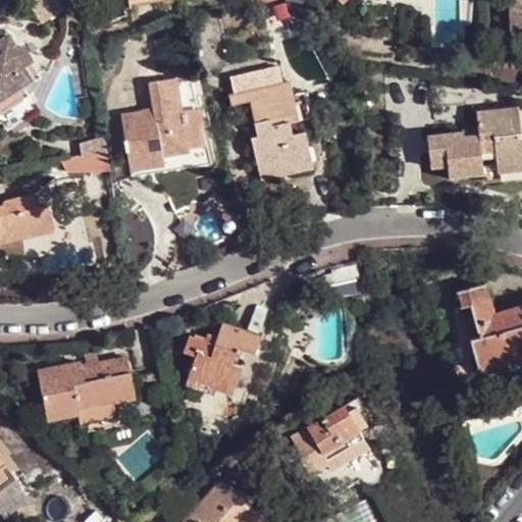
[(289,0),(302,23),(315,16),(305,0),(289,0)]
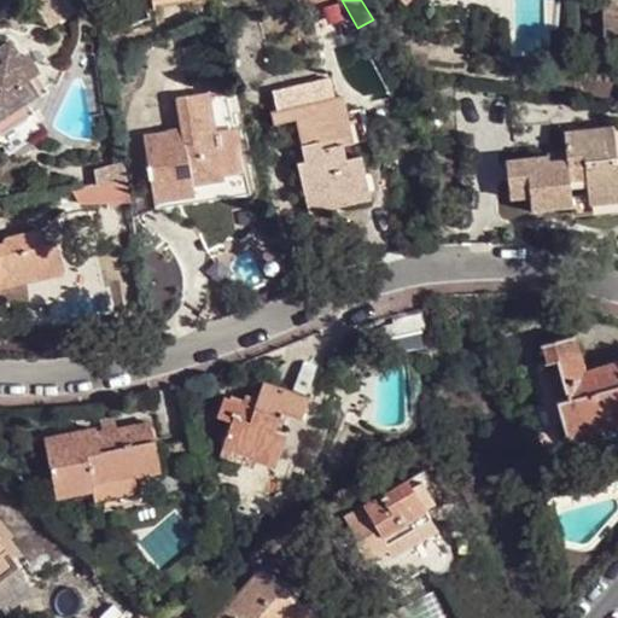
[(617,0),(598,0),(599,47),(617,46),(617,0)]
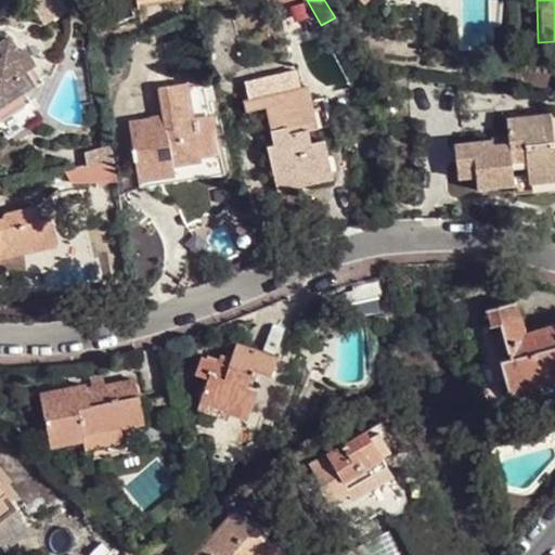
[(0,128),(7,139),(40,117),(30,101),(21,88),(33,80),(7,39),(0,43),(0,128)]
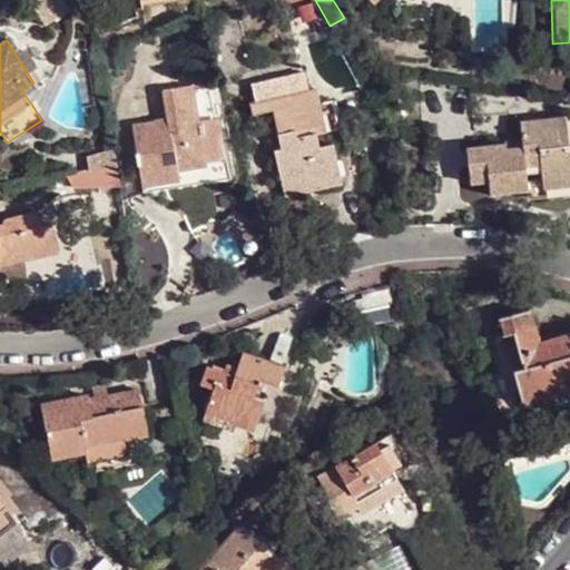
[(305,72),(295,75),(298,92),(305,90),(308,90),(305,72)]
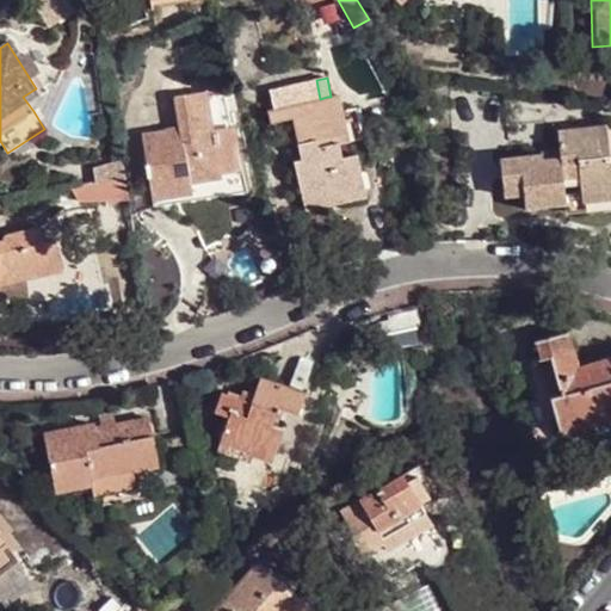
[(320,99),(316,80),(270,91),(273,110),(267,112),(270,124),(291,119),(301,160),(294,161),(304,213),(366,198),(357,155),(343,158),(338,144),(350,141),(344,121),(333,122),(327,97),(320,99)]
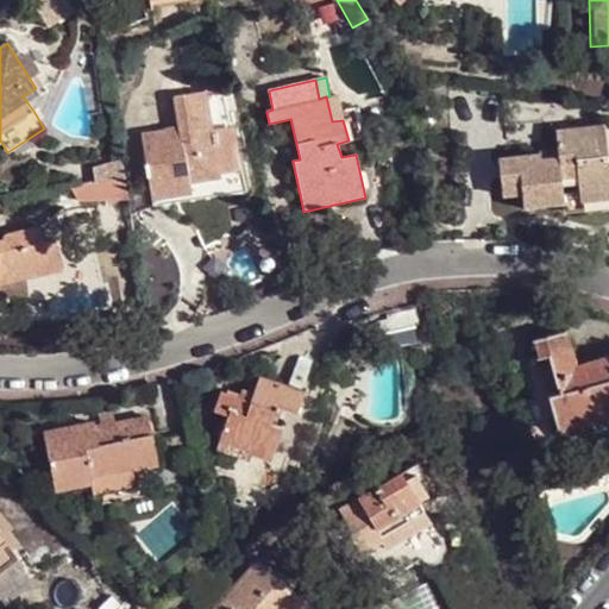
[(165,133),(164,129),(140,132),(154,206),(182,202),(180,194),(223,188),(224,195),(245,192),(228,119),(212,121),(207,92),(174,98),(177,126),(179,132),(165,133)]
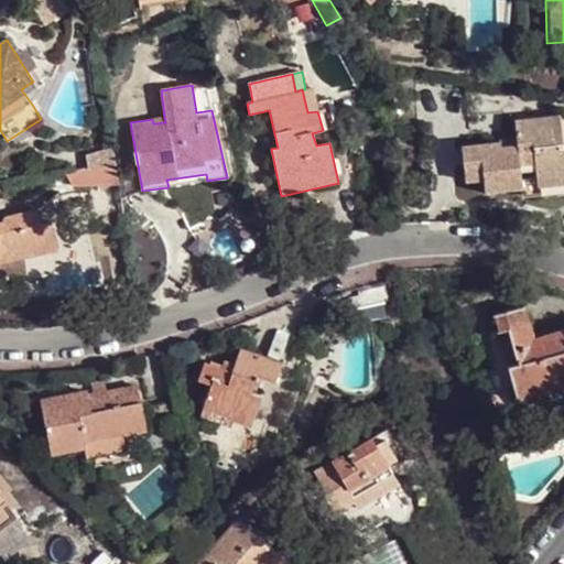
[(305,89),(302,89),(307,112),(317,111),(313,87),(305,89)]
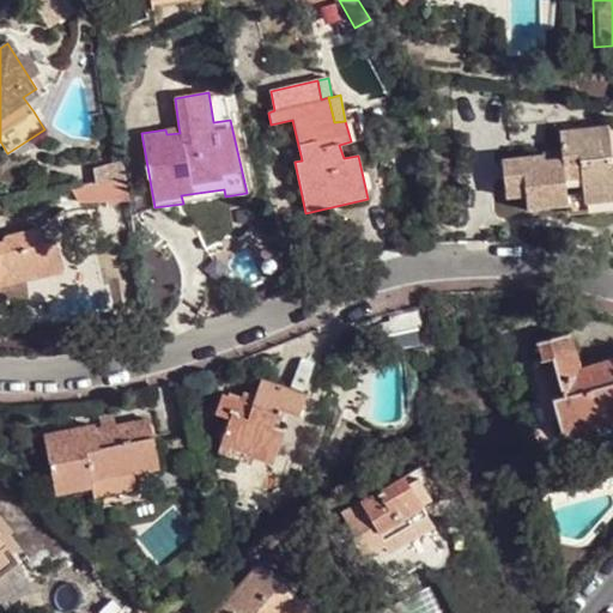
[(544,159),(542,155),(503,158),(507,196),(526,195),(527,210),(568,206),(565,180),(581,178),(582,193),(612,189),(612,157),(611,157),(607,126),(560,129),(560,152),(562,158),(544,159)]
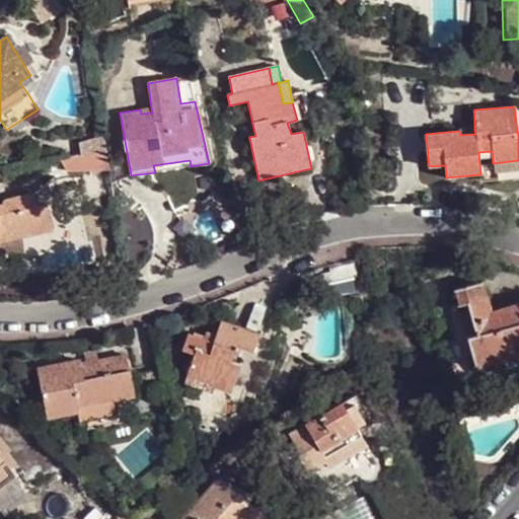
[(155,172),(191,166),(190,160),(153,165),(155,172)]
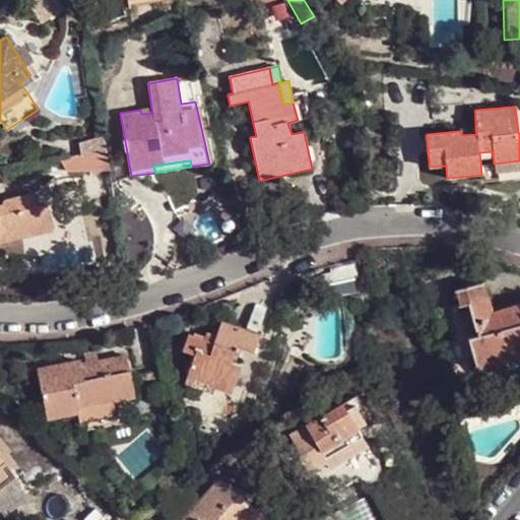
[(519,170),(519,160),(494,164),(496,174),(519,170)]
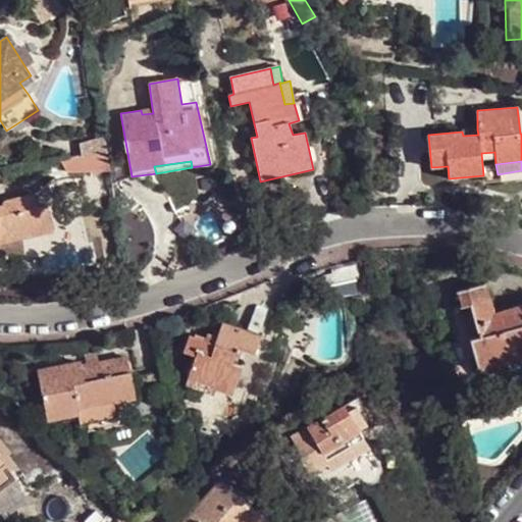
[(0,252),(0,243),(21,239),(53,230),(46,204),(38,206),(34,194),(2,201),(3,207),(0,208),(0,255),(0,252)]
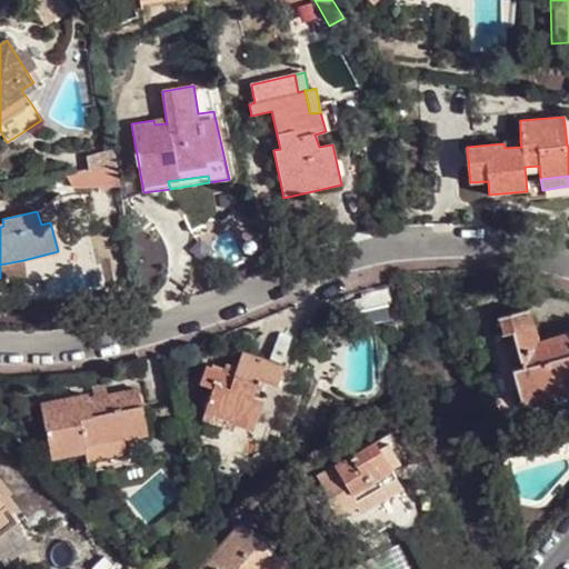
[(26,276),(23,260),(0,265),(0,275),(0,278),(26,276)]
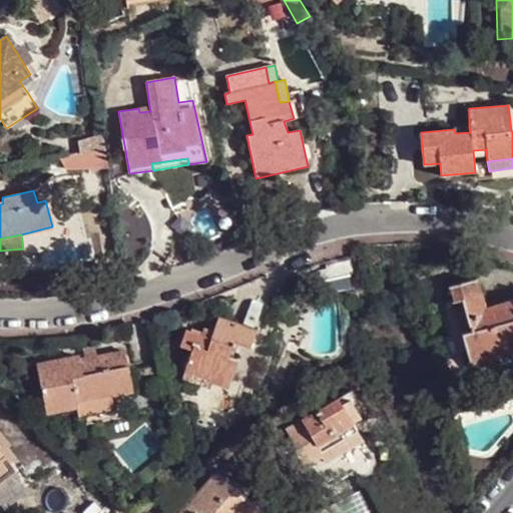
[(357,288),(355,275),(331,278),(333,291),(345,289),(354,289),(357,288)]
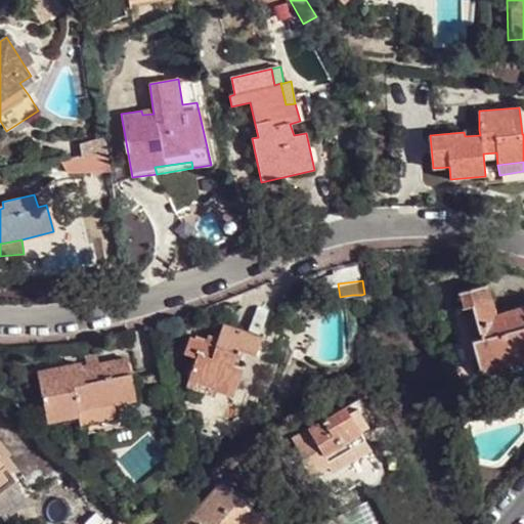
[(498,360),(523,353),(523,306),(496,314),(488,285),(460,292),(464,308),(472,306),(480,338),(472,340),(480,372),(500,366),(498,360)]
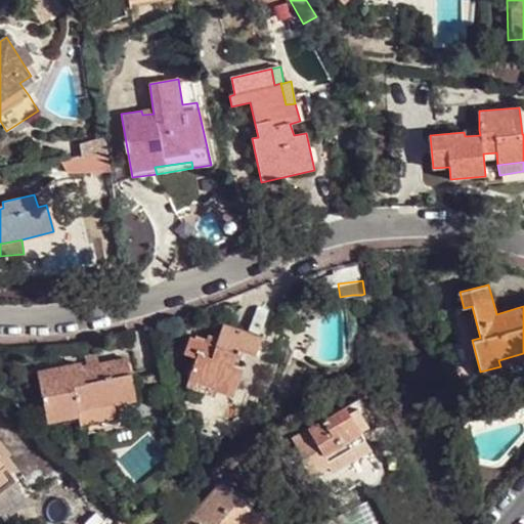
[(361,295),(352,295),(353,303),(362,302),(361,295)]
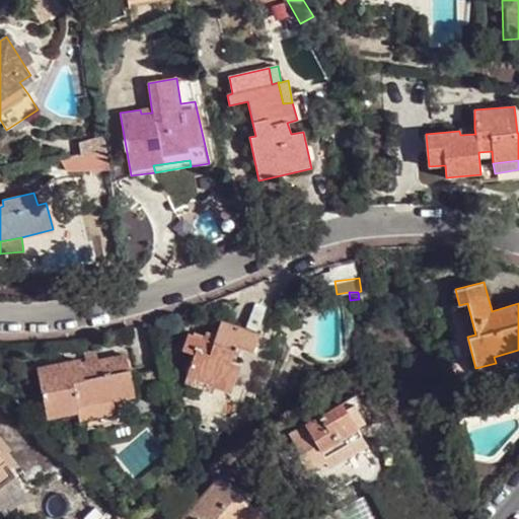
[(257,332),(221,319),(215,334),(213,342),(203,338),(188,334),(181,350),(194,355),(188,371),(216,382),(219,376),(234,381),(239,365),(230,361),(236,346),(250,351),(257,332)]
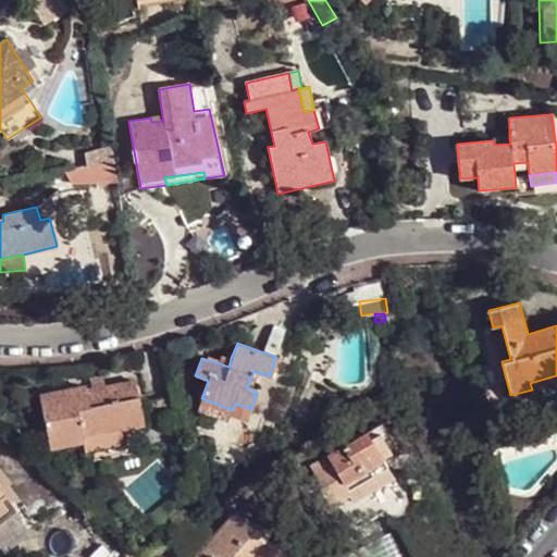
[(556,382),(556,375),(530,383),(532,390),(556,382)]
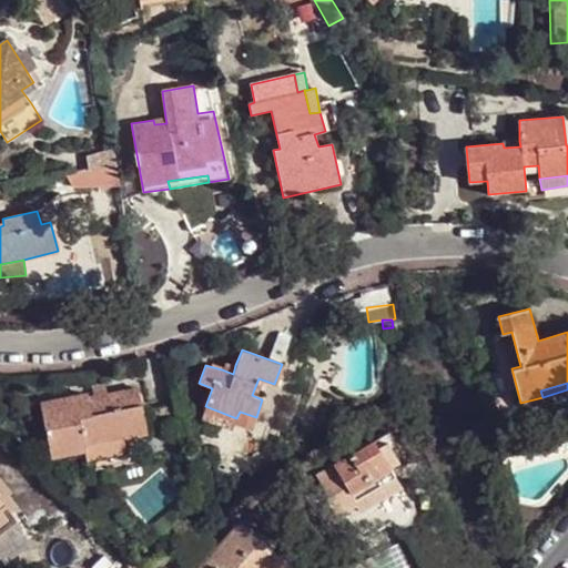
[(92,386),(93,397),(107,394),(103,384),(92,386)]
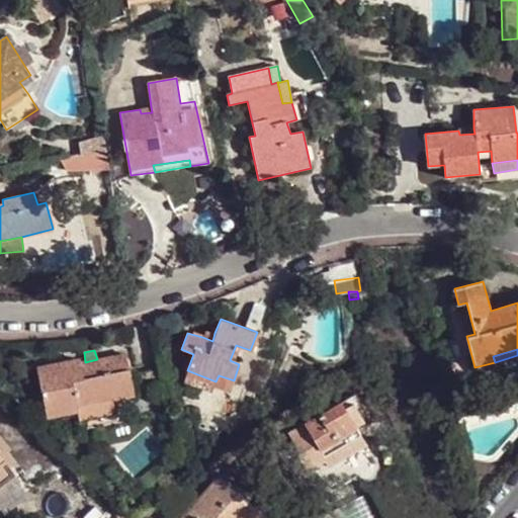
[(97,359),(85,362),(80,363),(79,360),(36,368),(46,417),(77,410),(77,406),(112,399),(121,397),(119,380),(131,378),(124,354),(97,359)]
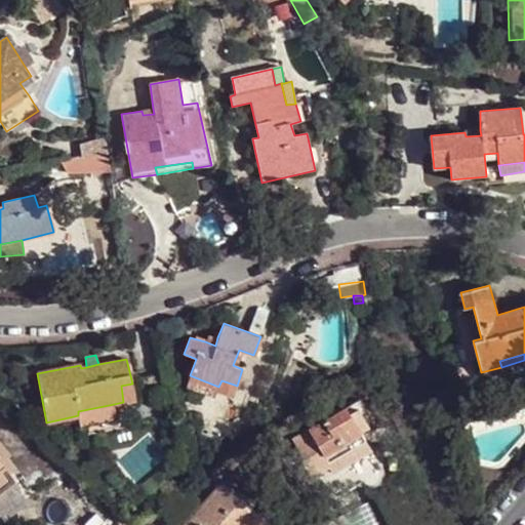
[(135,399),(132,384),(121,386),(123,402),(135,399)]
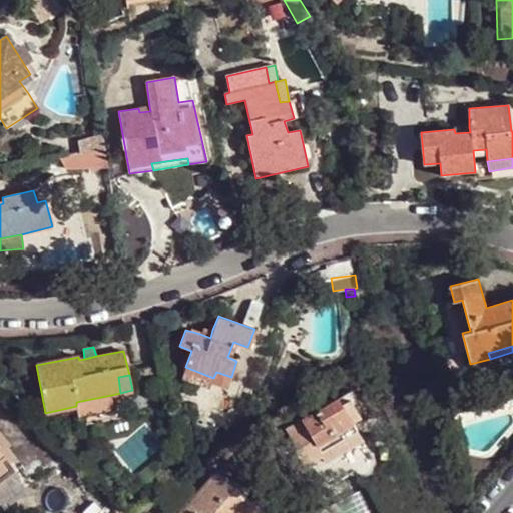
[(114,409),(111,395),(76,402),(76,406),(79,416),(114,409)]
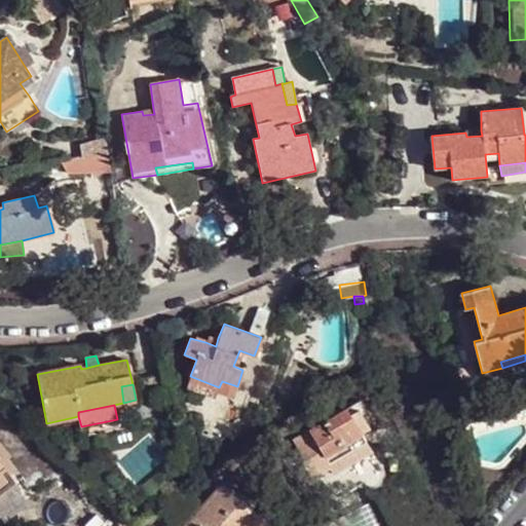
[(346,408),(292,441),(303,461),(300,463),(309,479),(316,476),(331,501),(347,491),(363,482),(352,462),(372,451),(363,434),(370,429),(368,425),(359,410),(350,415),(346,408)]
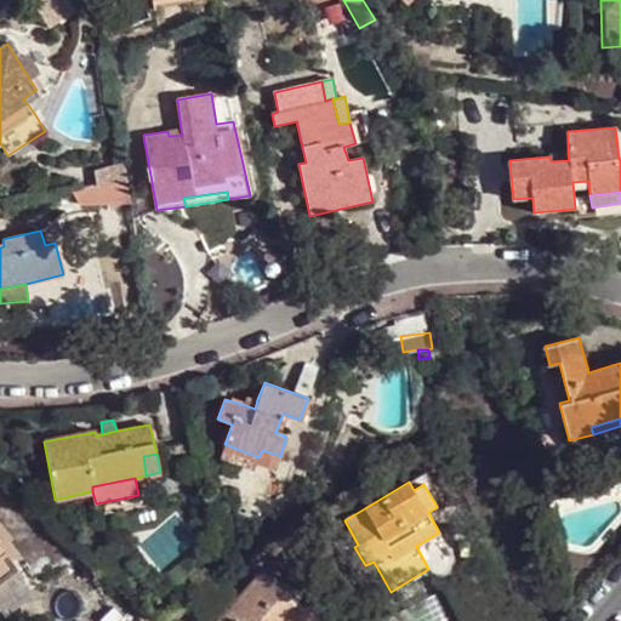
[(542,485),(529,489),(533,505),(546,501),(542,485)]
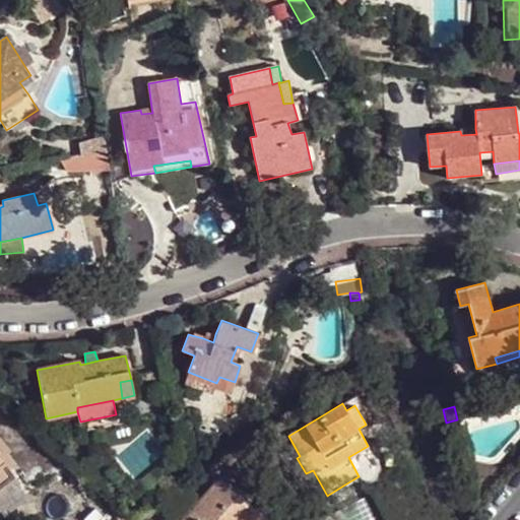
[(0,451),(5,459),(12,454),(0,436),(0,451)]
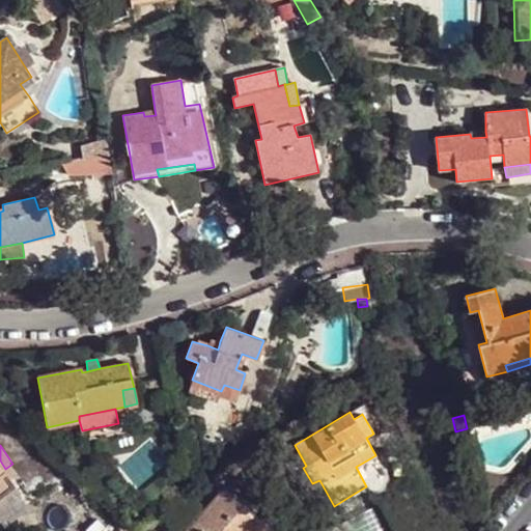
[(0,499),(16,487),(3,470),(0,465),(0,499)]
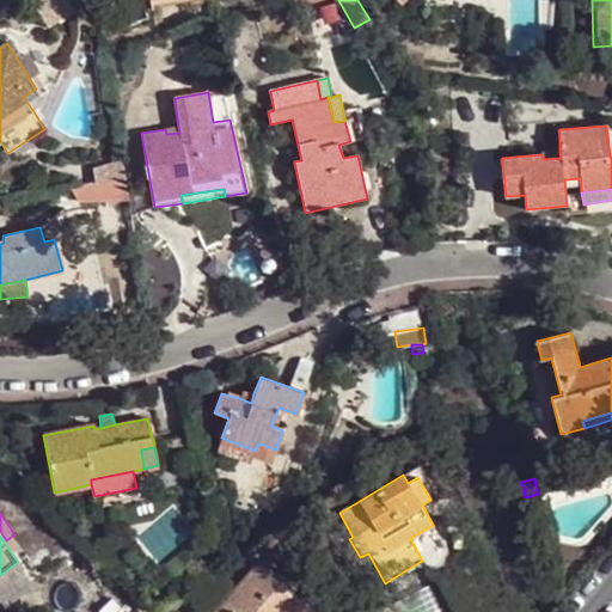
[(312,611),(258,563),(256,565),(252,563),(240,576),(244,579),(237,587),(219,606),(213,611),(312,611)]
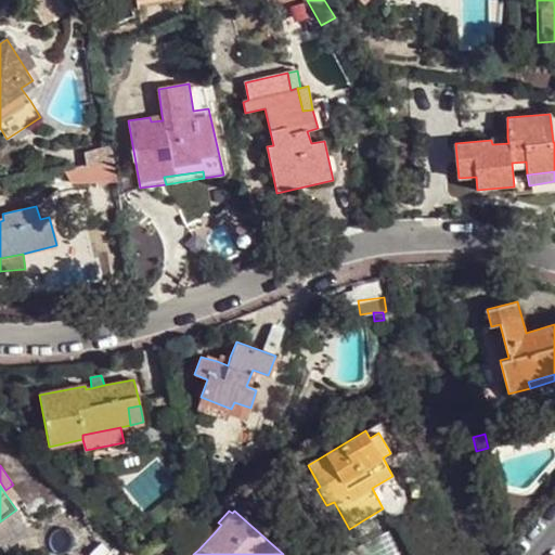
[(211,529),(215,532),(221,525),(218,523),(211,529)]
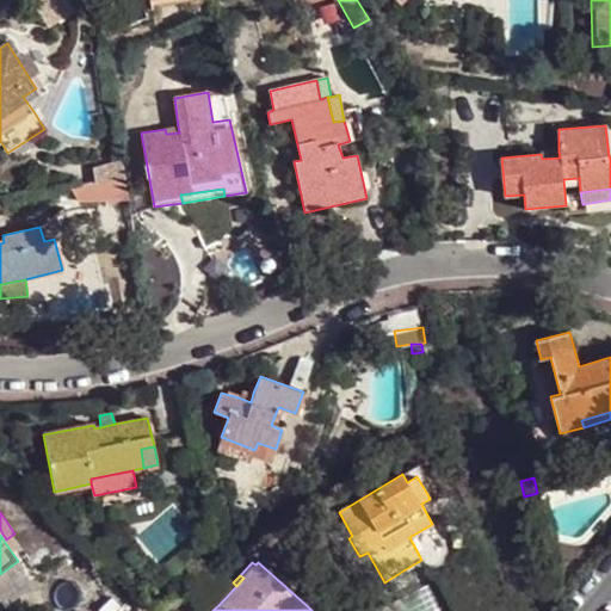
[(215,602),(218,605),(236,586),(233,582),(215,602)]
